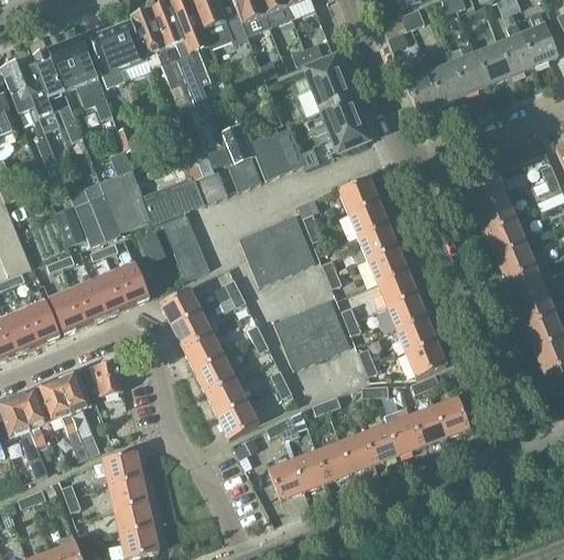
[(209,44),(191,0),(173,0),(170,1),(203,85),(212,82),(199,49),(209,44)]
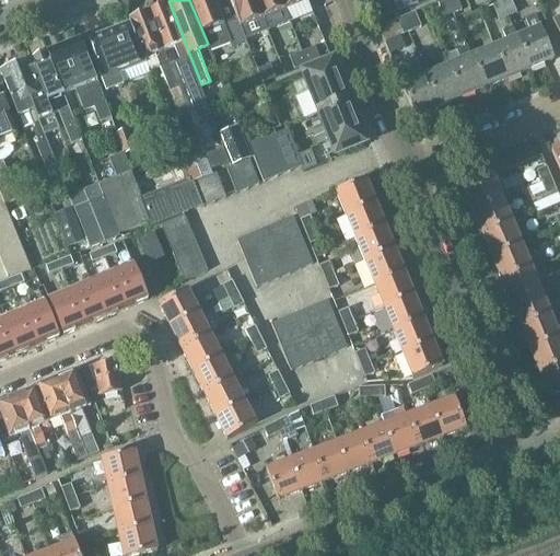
[(189,0),(208,44),(209,48),(232,39),(234,45),(246,41),(245,36),(230,0),(189,0)]
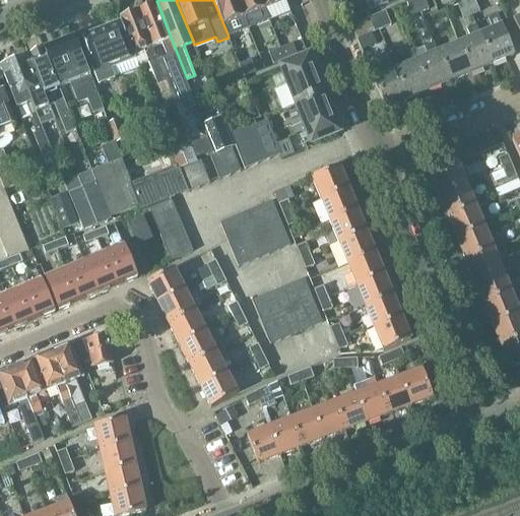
[(214,0),(228,34),(249,25),(245,14),(239,0),(214,0)]
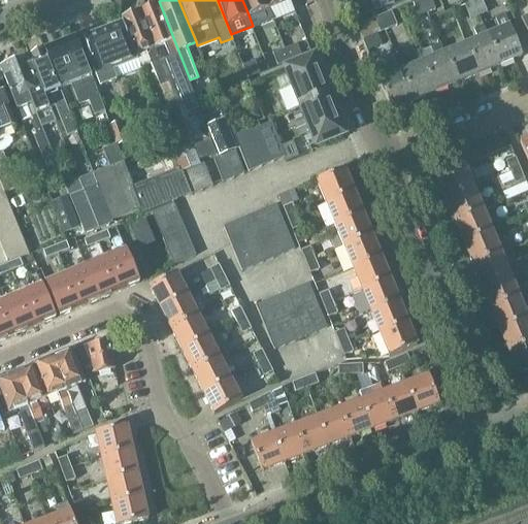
[(242,0),(249,14),(269,6),(266,0),(242,0)]
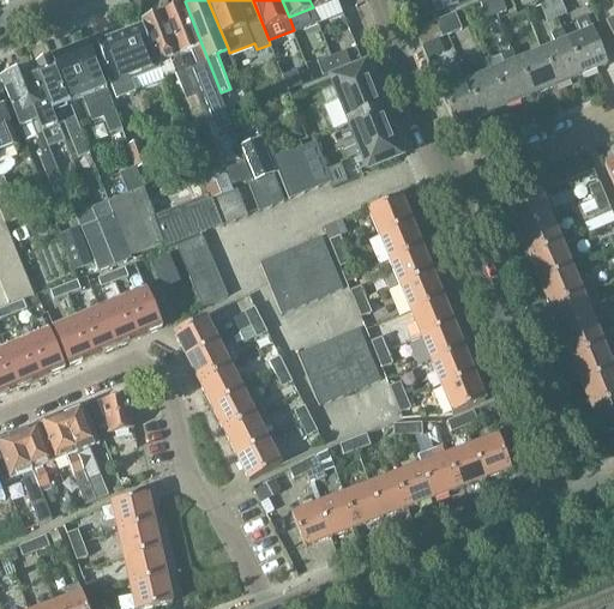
[(404,1),(411,19),(435,8),(433,0),(408,0),(405,1),(404,1)]
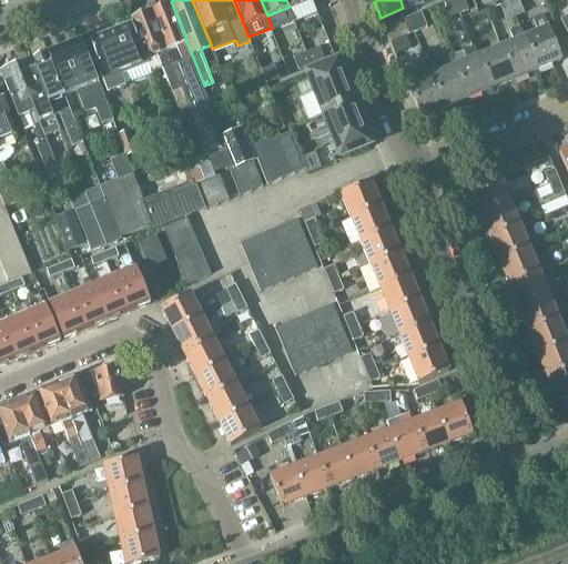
[(460,10),(456,0),(445,0),(452,13),(460,10)]
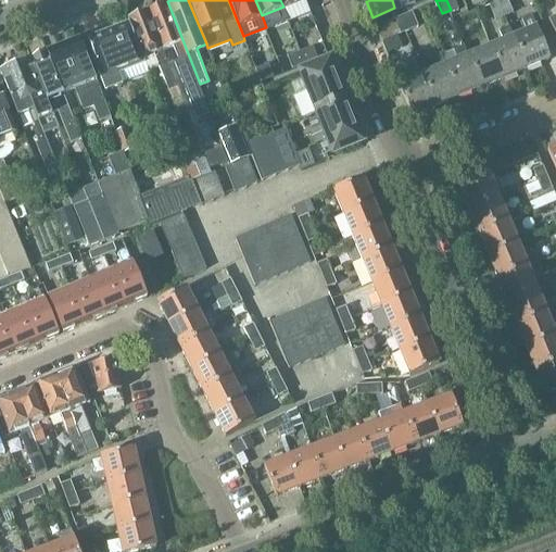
[(446,0),(451,10),(458,7),(456,0),(446,0)]
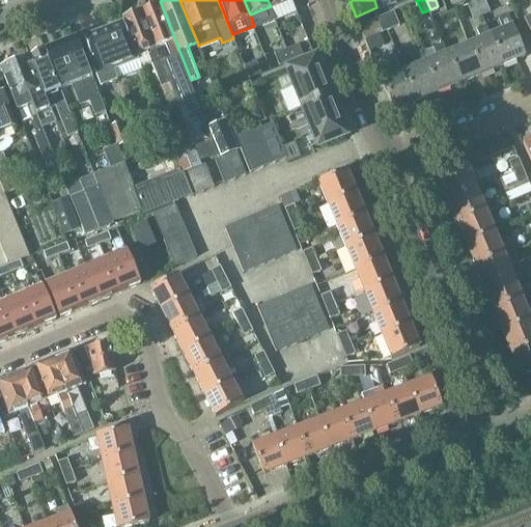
[(480,10),(476,0),(467,0),(473,14),(480,10)]
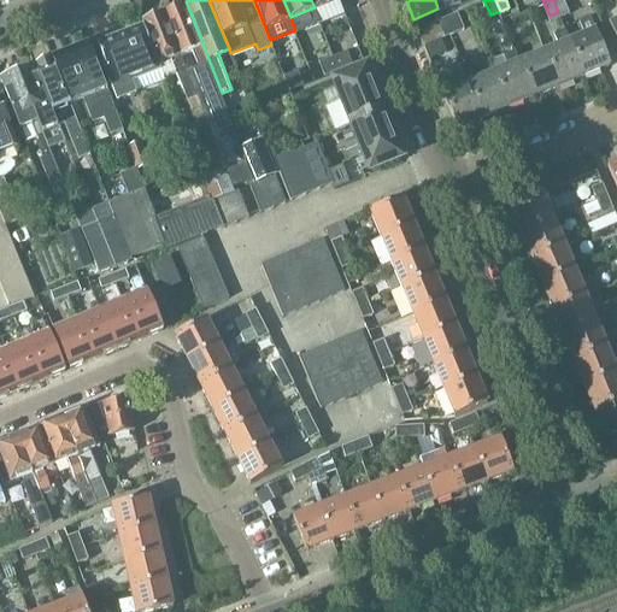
[(553,0),(558,12),(568,7),(564,0),(553,0)]
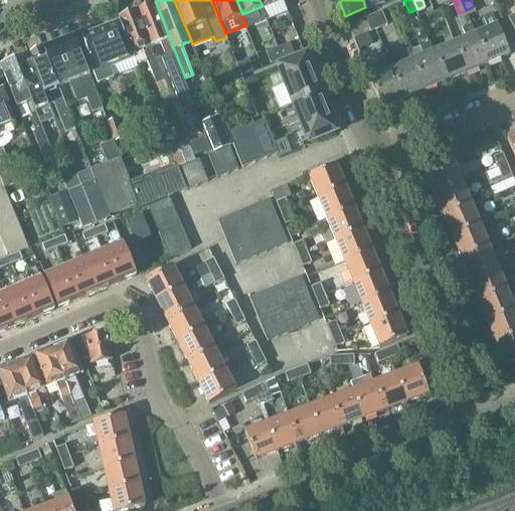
[(138,8),(152,43),(162,39),(167,52),(163,54),(183,107),(195,102),(190,91),(185,77),(155,1),(138,8)]
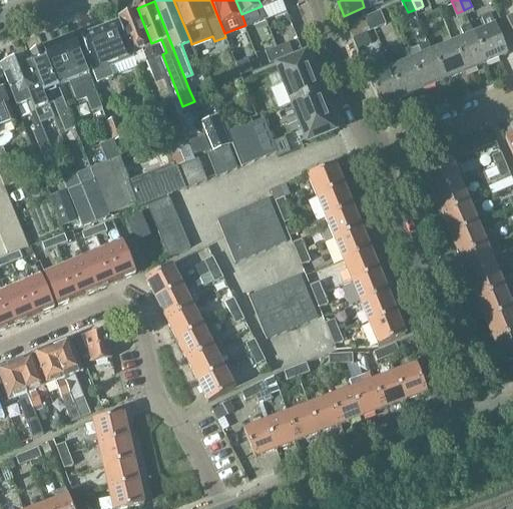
[(120,15),(138,63),(148,59),(157,80),(164,77),(151,43),(137,8),(120,15)]
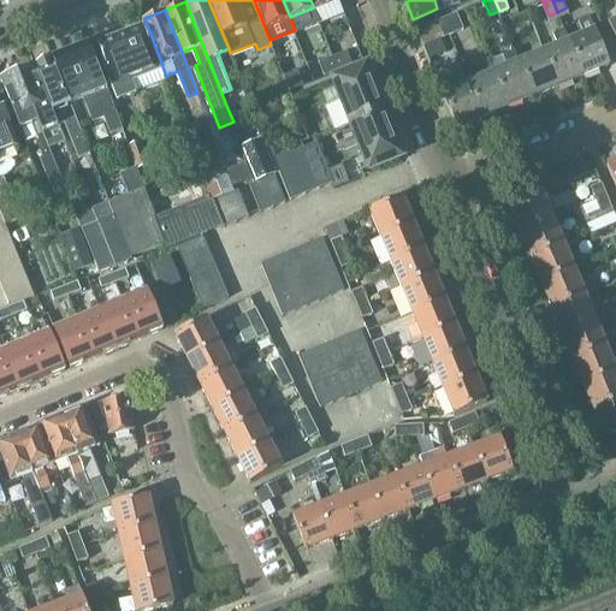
[(454,30),(463,25),(457,10),(446,15),(454,30)]
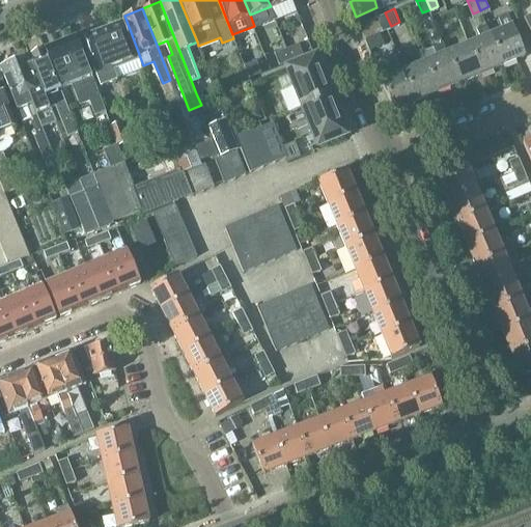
[(508,11),(499,16),(504,27),(490,32),(502,62),(526,53),(508,11)]
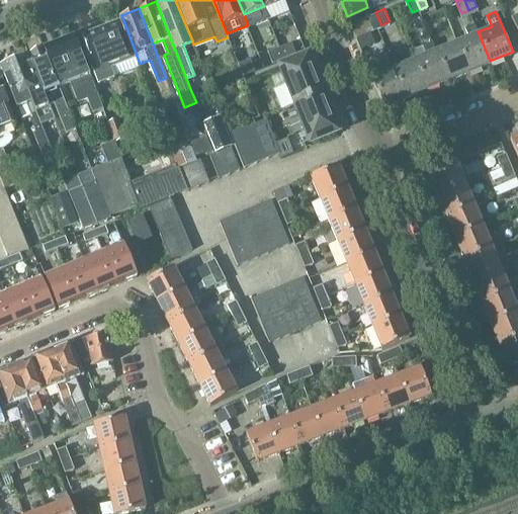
[(368,15),(373,28),(381,25),(375,12),(368,15)]
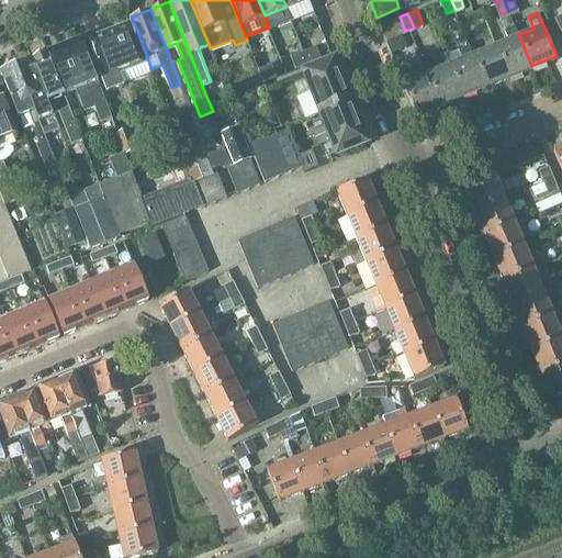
[(400,17),(380,24),(385,38),(405,31),(400,17)]
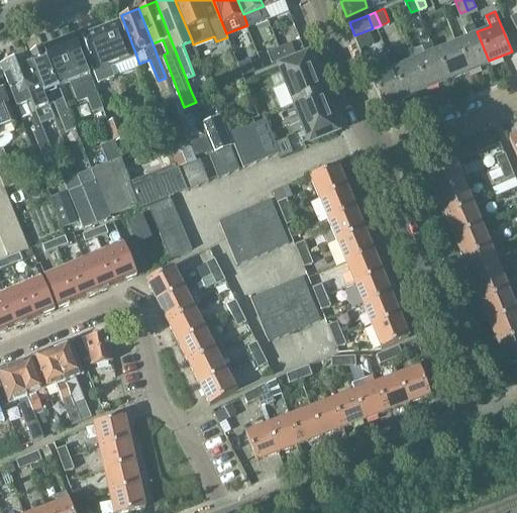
[(89,52),(93,64),(100,81),(115,75),(111,62),(134,53),(121,19),(83,33),(90,50),(89,52)]
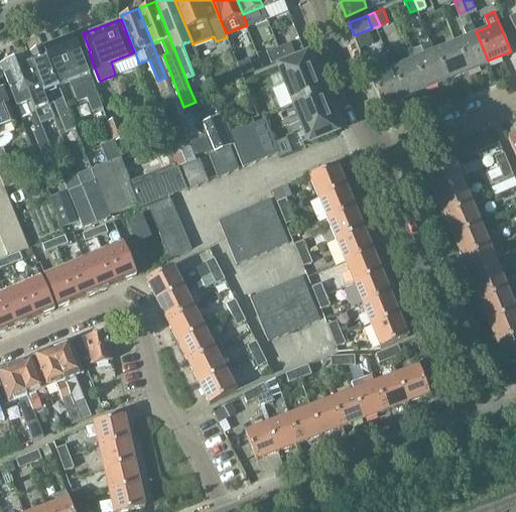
[(472,22),(463,26),(467,35),(455,40),(467,70),(488,60),(476,31),(472,22)]
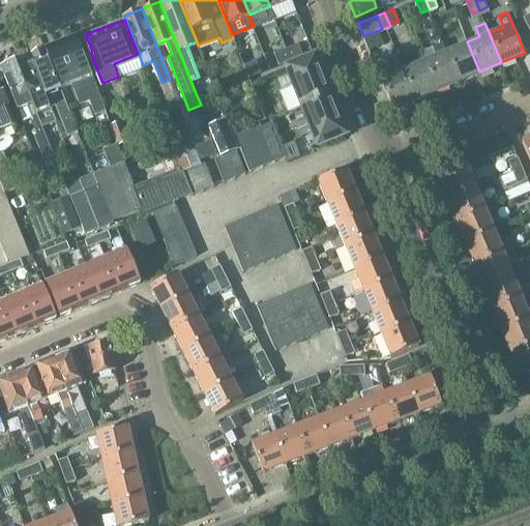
[(96,113),(107,109),(100,94),(78,37),(77,35),(45,48),(61,86),(72,81),(81,101),(90,98),(96,113)]
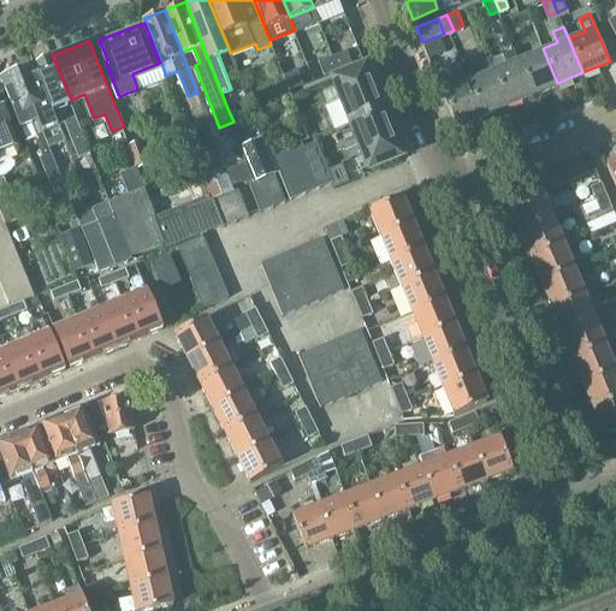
[(492,70),(507,105),(533,94),(519,59),(519,58),(515,47),(503,52),(508,63),(492,70)]
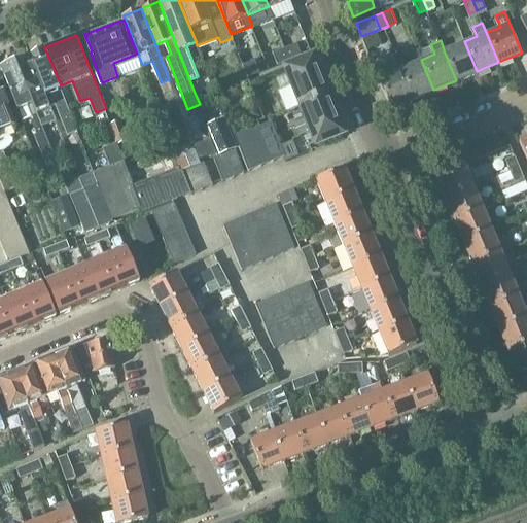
[(285,46),(289,58),(301,54),(296,41),(285,46)]
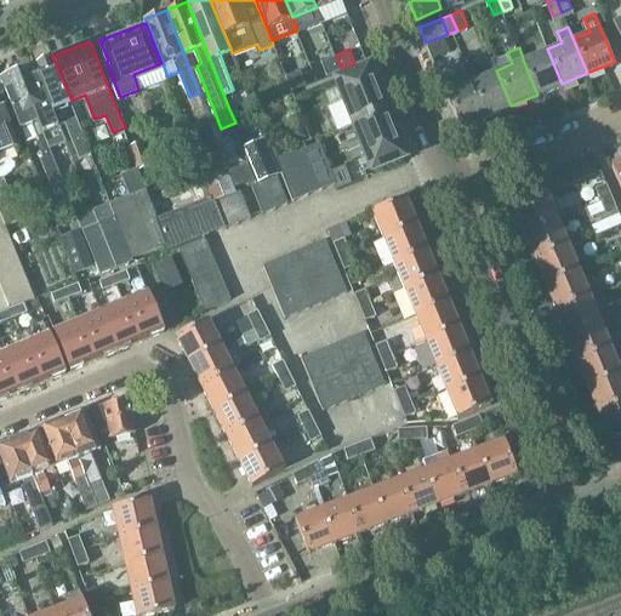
[(523,60),(537,95),(562,84),(547,49),(523,58),(523,60)]
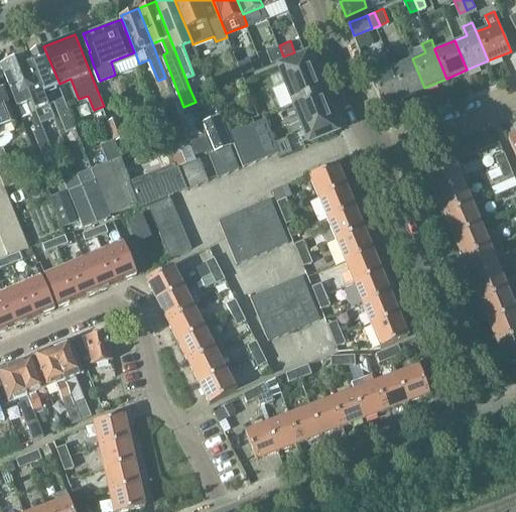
[(283,56),(279,45),(267,49),(272,61),(283,56)]
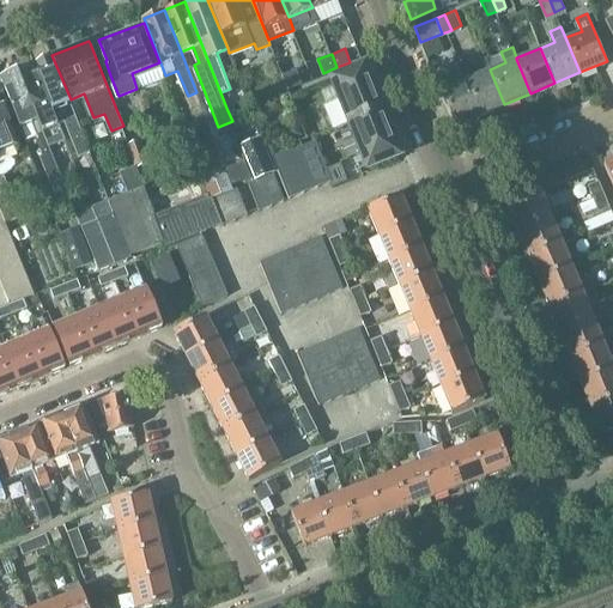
[(52,55),(37,61),(35,62),(37,68),(53,105),(59,120),(65,117),(74,140),(79,153),(90,149),(71,99),(52,55)]
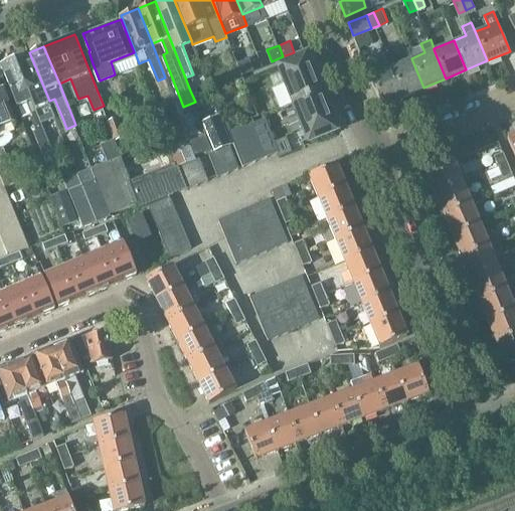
[(423,88),(411,58),(407,48),(386,57),(402,96),(423,88)]
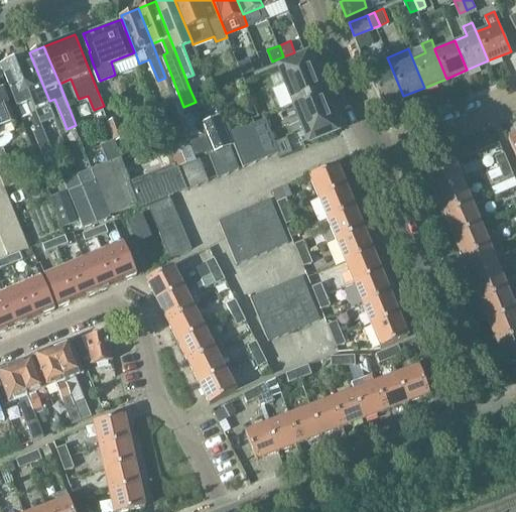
[(31,57),(29,52),(15,57),(31,96),(41,121),(55,115),(49,101),(44,89),(31,57)]
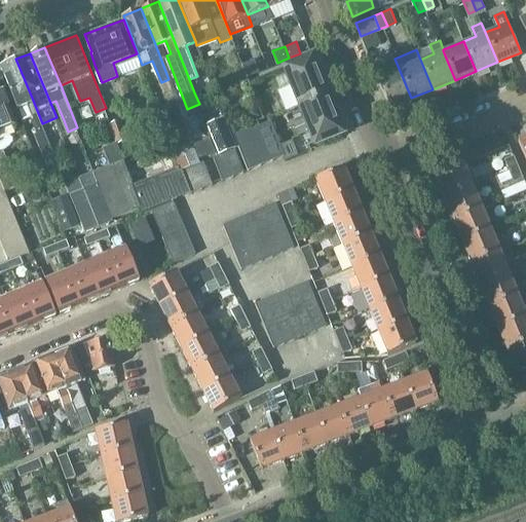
[(328,92),(312,54),(286,65),(301,103),(328,92)]
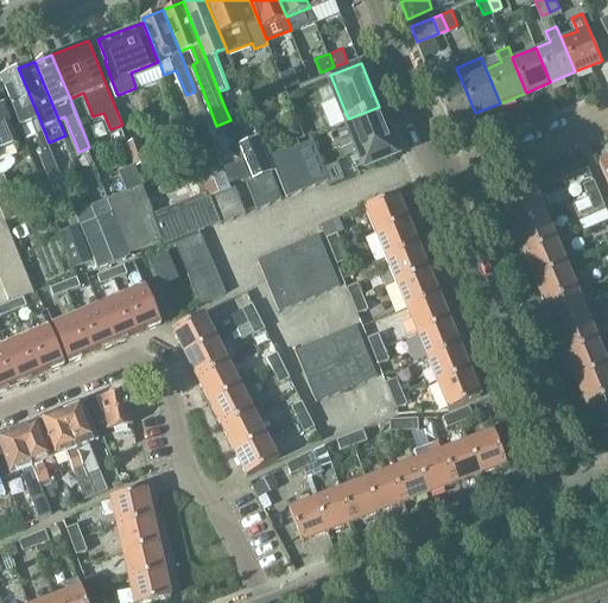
[(293,67),(279,73),(285,87),(299,81),(293,67)]
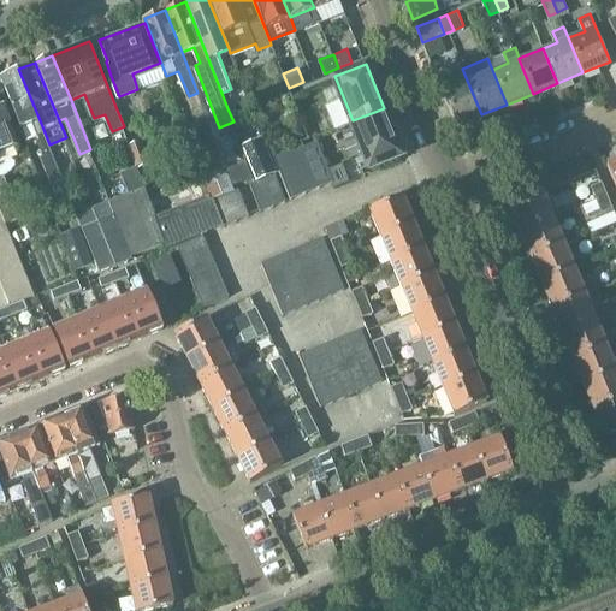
[(37,114),(18,69),(1,76),(4,82),(13,106),(22,125),(34,120),(40,136),(37,137),(45,153),(41,155),(52,182),(63,177),(57,160),(49,144),(37,114)]
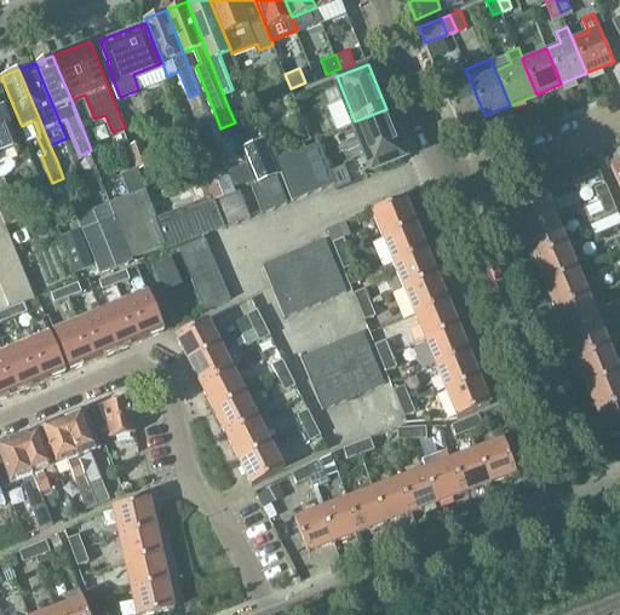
[(484,115),(465,69),(442,79),(461,126),(484,115)]
